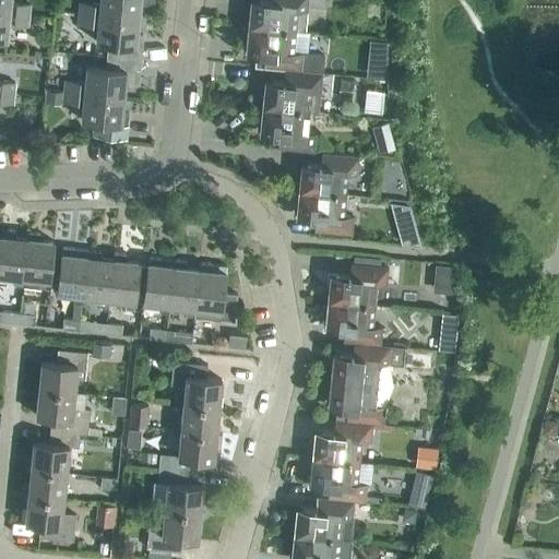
[(9,0),(0,0),(0,11),(28,14),(30,3),(10,1),(9,0)]
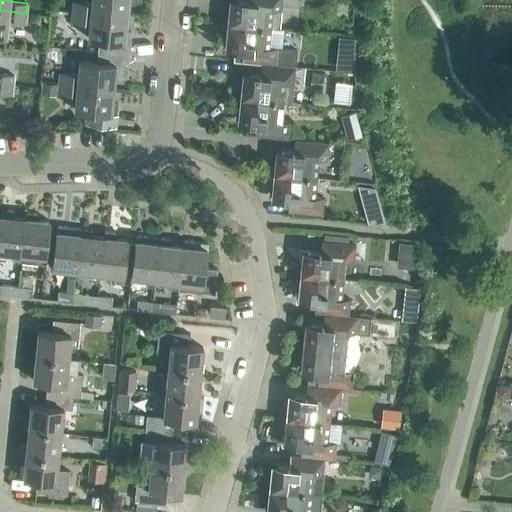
[(91,0),(91,3),(73,1),(72,11),(126,17),(127,3),(134,4),(134,0),(91,0)]
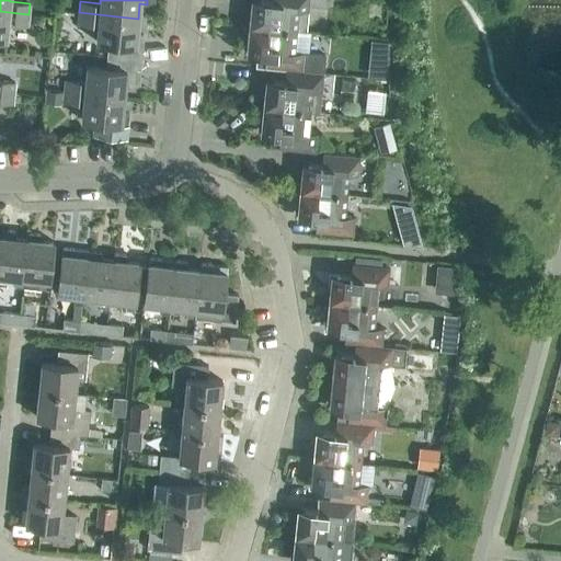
[(305,31),(308,6),(308,0),(250,0),(248,25),(295,30),(305,31)]
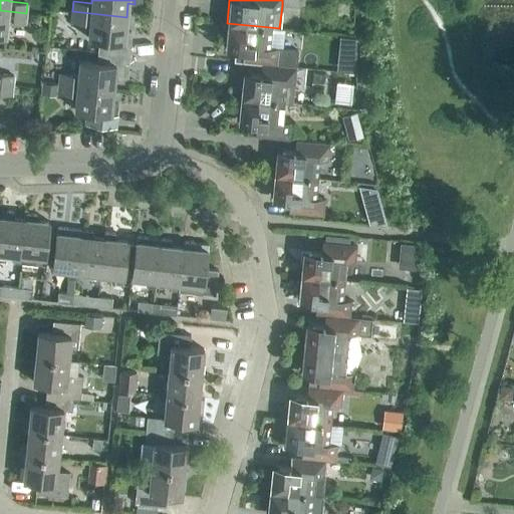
[(25,23),(26,13),(0,10),(0,35),(5,36),(7,21),(25,23)]
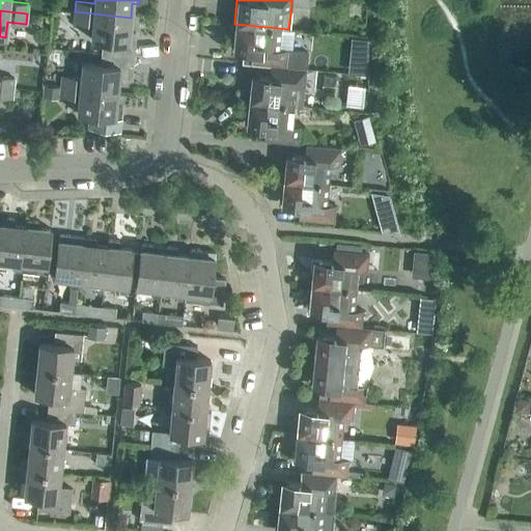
[(130,32),(131,18),(75,11),(74,22),(92,24),(91,39),(104,40),(103,52),(134,56),(136,33),(130,32)]
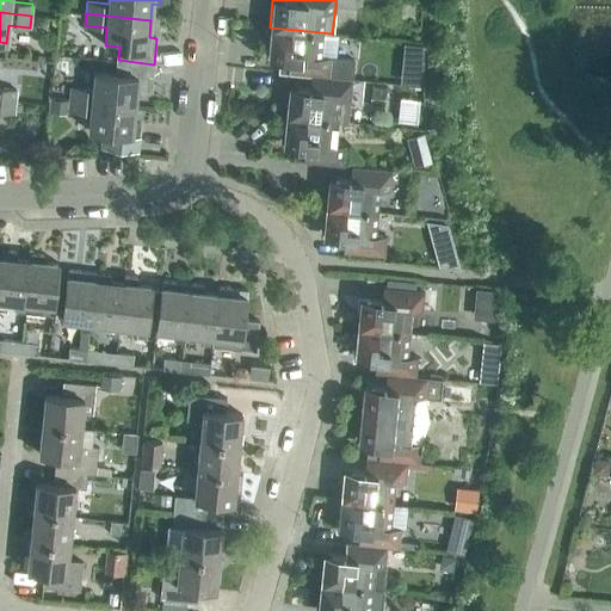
[(320,56),(321,32),(270,28),(266,57),(283,59),(282,72),(312,75),(328,76),(352,79),(353,60),(331,57),(331,56),(320,56)]
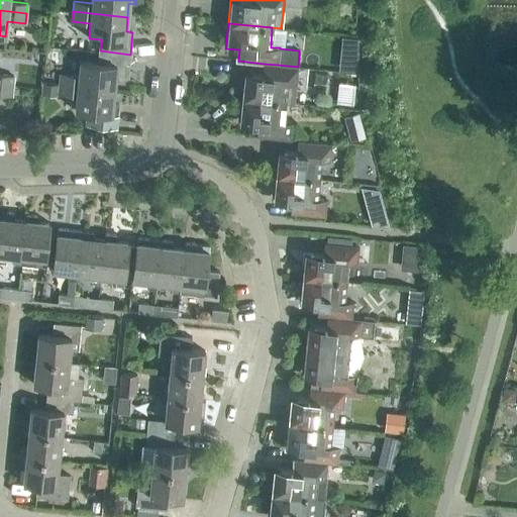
[(357,38),(341,37),(339,49),(356,52),(357,38)]
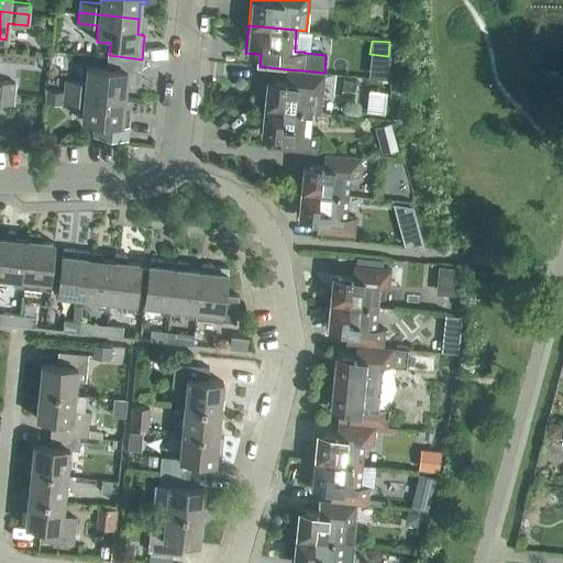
[(140,73),(142,59),(109,55),(107,68),(87,66),(86,83),(66,80),(65,91),(123,97),(125,81),(132,83),(133,73),(140,73)]
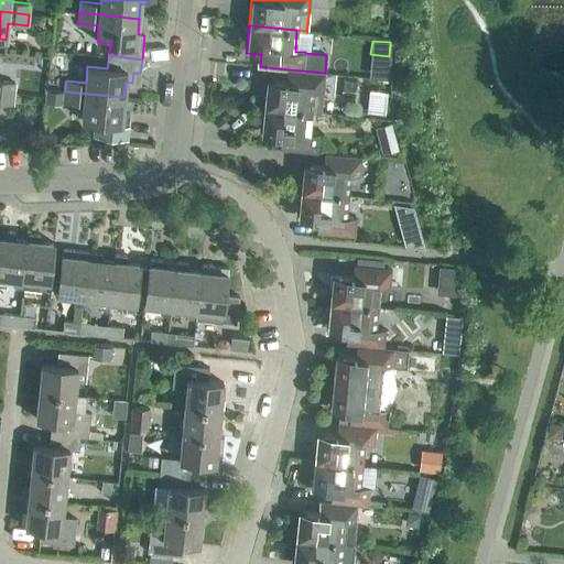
[(323,91),(325,73),(303,71),(288,69),(286,80),(266,79),(263,107),(311,111),(321,112),(323,91)]
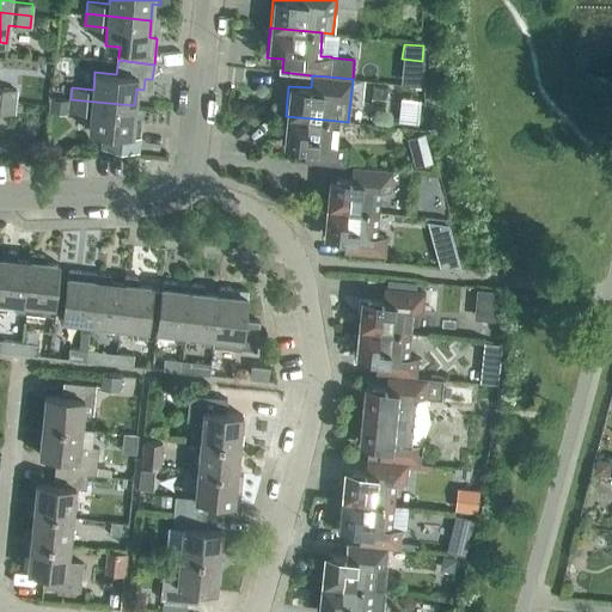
[(0,99),(14,102),(16,90),(0,87),(0,99)]
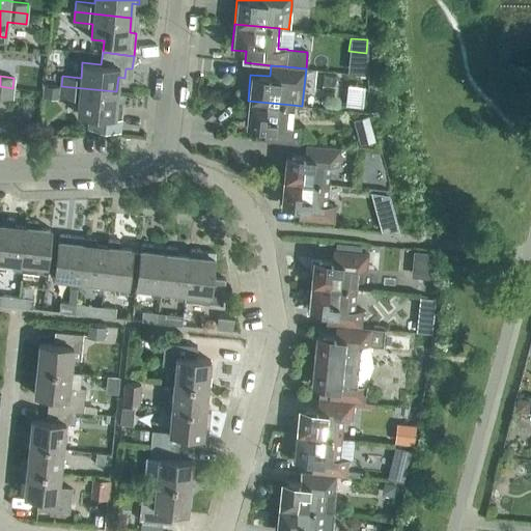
[(45,85),(44,98),(58,100),(59,87),(45,85)]
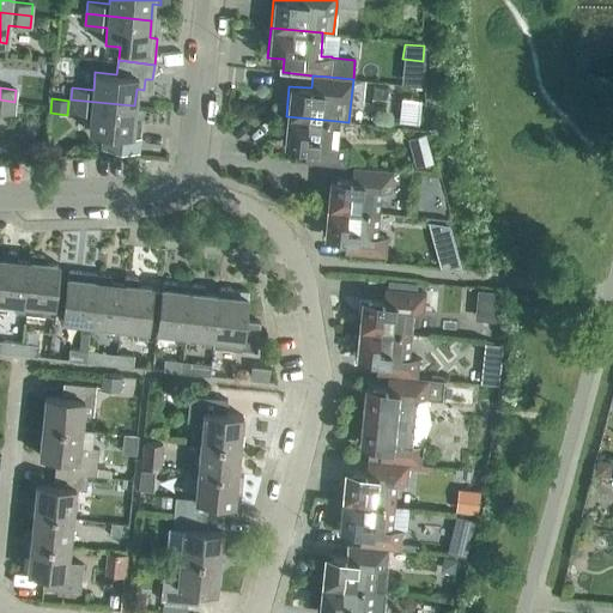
[(0,111),(13,114),(14,102),(0,99),(0,111)]
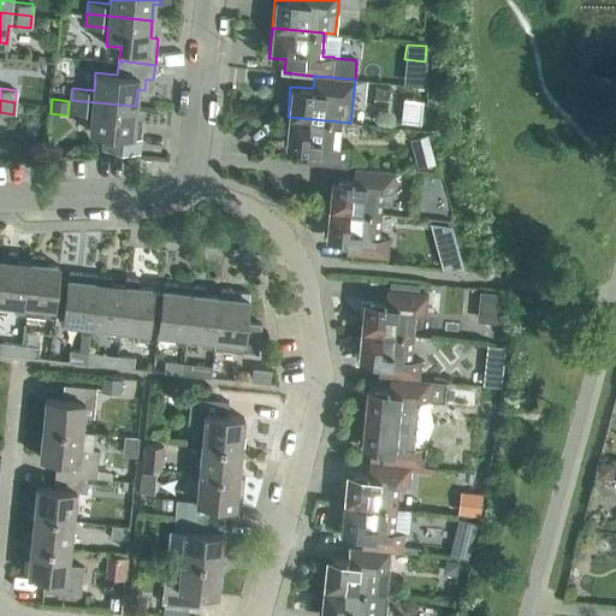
[(134,123),(135,106),(71,100),(70,112),(92,114),(89,131),(112,134),(111,148),(138,150),(141,124),(134,123)]
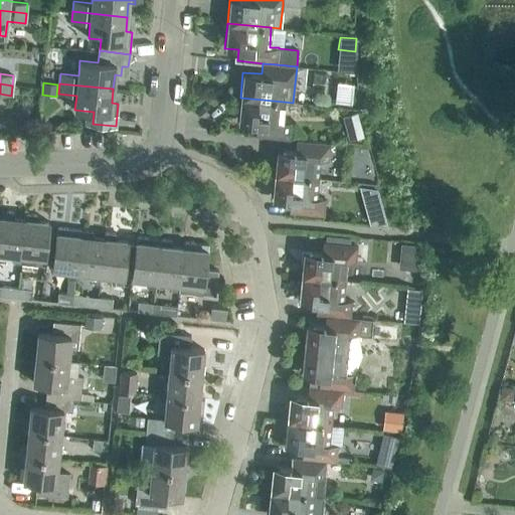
[(283,121),(284,102),(240,98),(237,123),(256,125),(255,136),(290,139),(292,122),(283,121)]
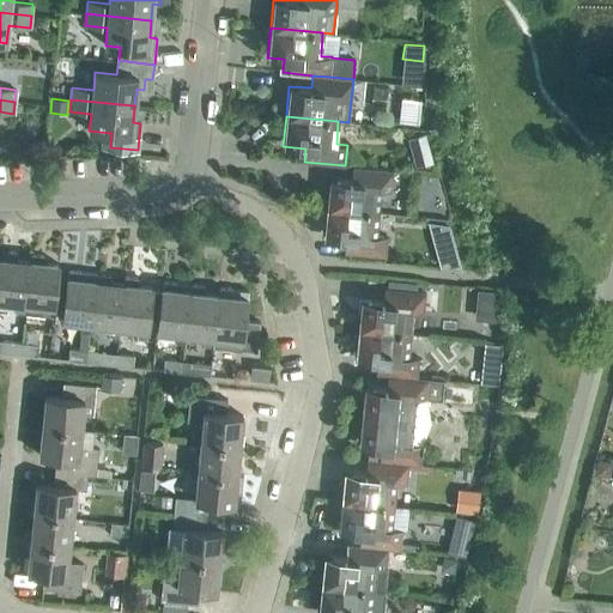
[(425,133),(410,138),(417,165),(432,161),(425,133)]
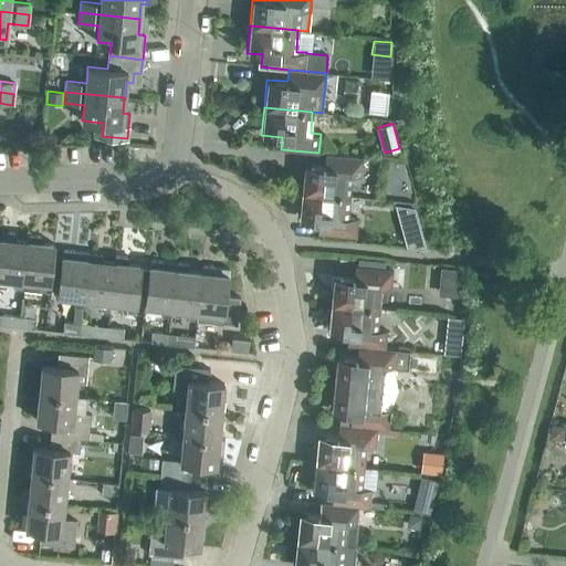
[(362,176),(364,157),(325,154),(324,165),(304,164),(301,191),(349,196),(352,175),(362,176)]
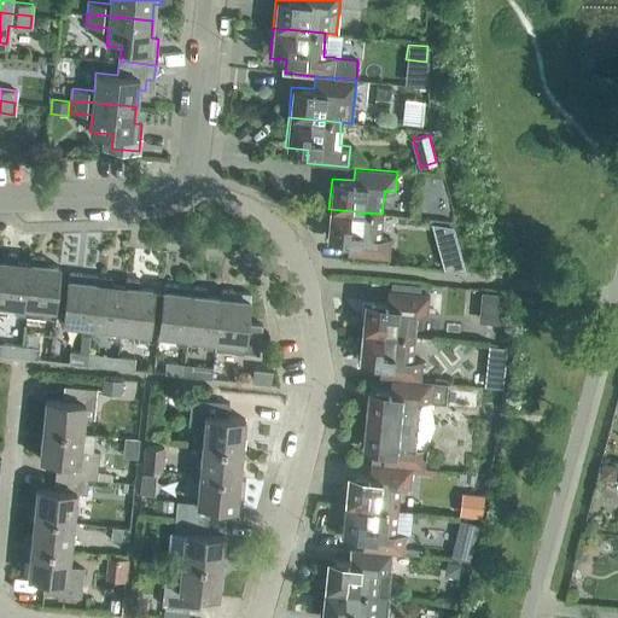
[(379,237),(382,214),(328,209),(326,239),(348,242),(347,255),(388,258),(390,238),(379,237)]
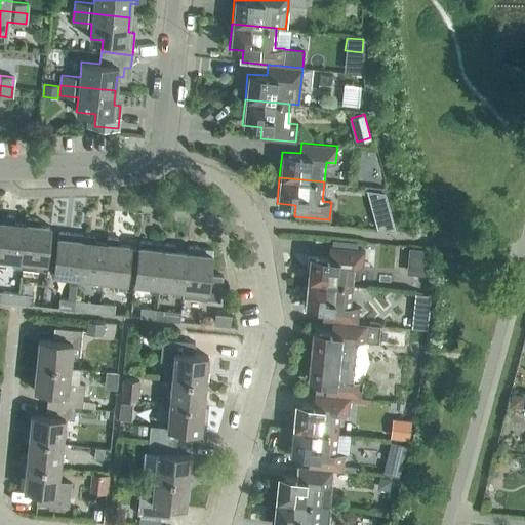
[(26,224),(25,224),(13,221),(14,216),(2,214),(1,220),(2,220),(0,233),(0,257),(13,259),(12,267),(21,268),(22,259),(26,224)]
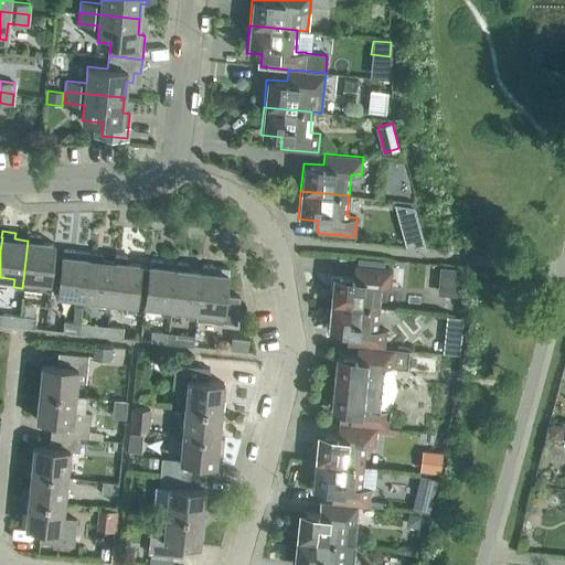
[(420,235),(402,233),(405,247),(425,249),(420,235)]
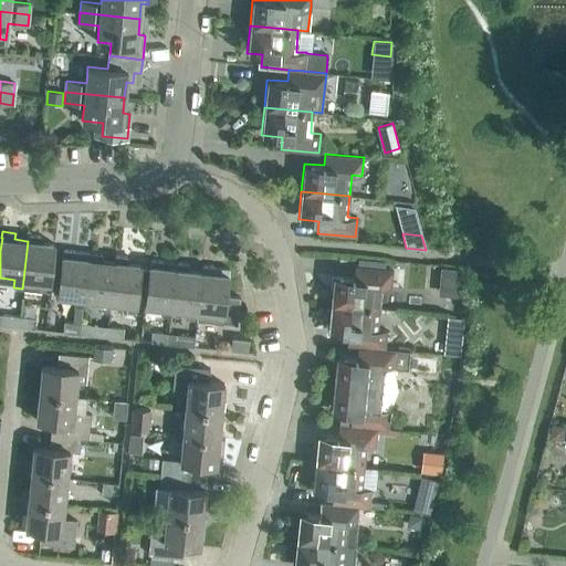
[(28,234),(27,241),(28,241),(23,280),(40,282),(40,291),(49,292),(54,243),(41,242),(41,236),(28,234)]
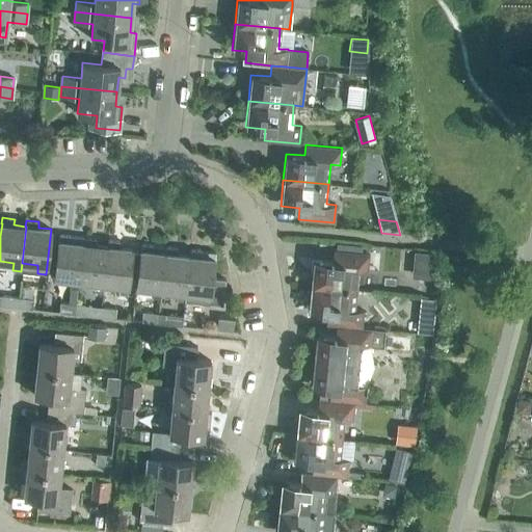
[(83,243),(82,243),(71,242),(71,236),(58,235),(53,277),(71,280),(70,288),(78,289),(79,281),(78,281),(83,243)]
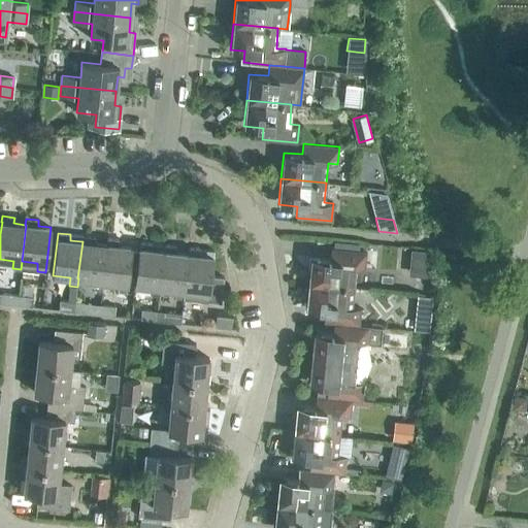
[(106,244),(105,244),(94,242),(95,237),(83,235),(81,241),(83,241),(77,278),(78,278),(94,281),(93,288),(102,289),(102,282),(106,244)]
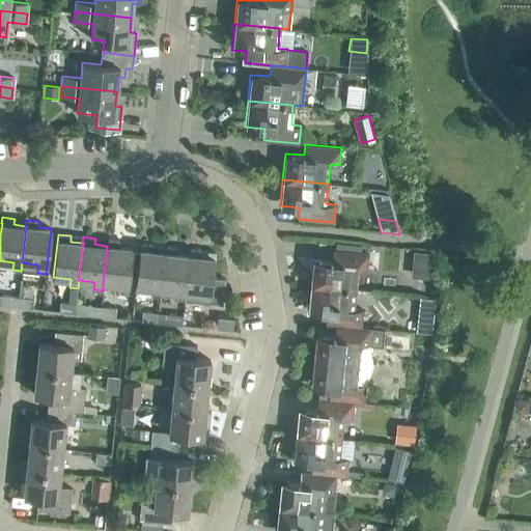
[(137,275),(139,256),(131,255),(132,248),(119,247),(119,241),(107,240),(106,246),(107,246),(103,283),(119,284),(118,292),(127,294),(129,274),(137,275)]
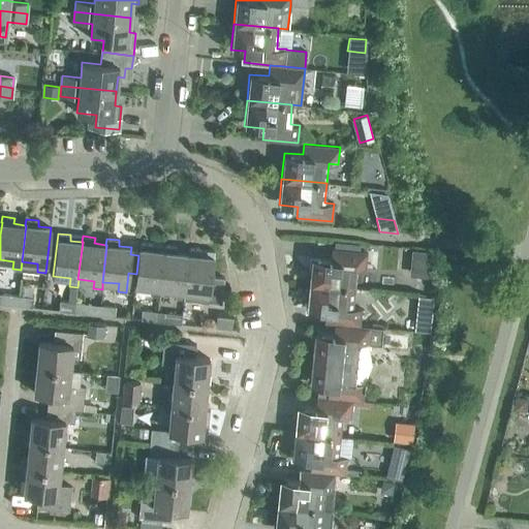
[(335,241),(334,248),(360,250),(360,244),(335,241)]
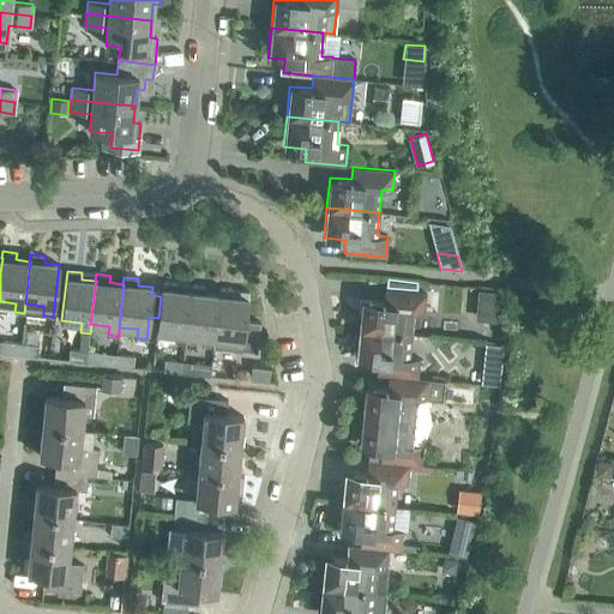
[(191,292),(190,292),(176,290),(178,283),(162,282),(161,296),(158,318),(157,331),(176,333),(175,343),(185,344),(186,335),(191,292)]
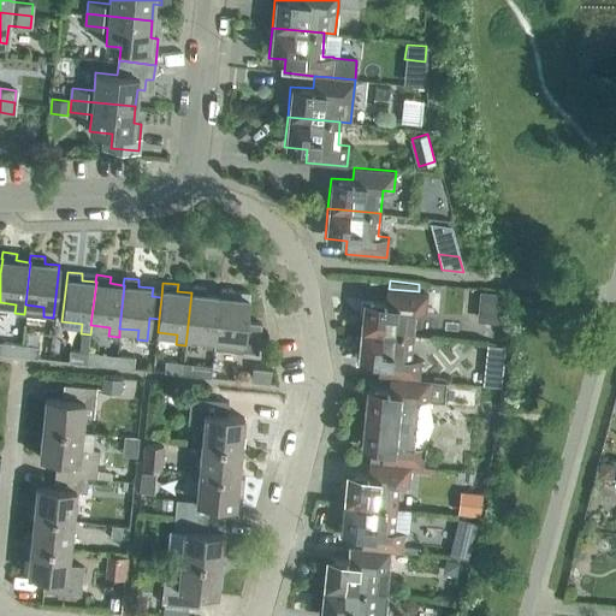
[(219,296),(205,294),(206,288),(191,285),(190,292),(191,292),(187,336),(205,338),(203,347),(214,348),(215,338),(214,338),(219,296)]
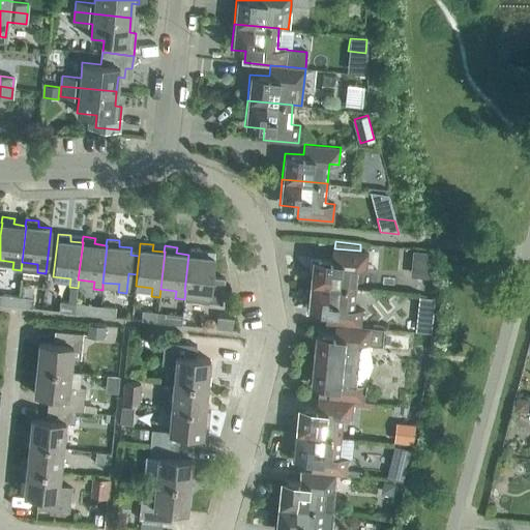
[(203,251),(188,248),(188,255),(184,291),(185,291),(184,299),(219,303),(222,283),(211,281),(214,257),(202,256),(203,251)]
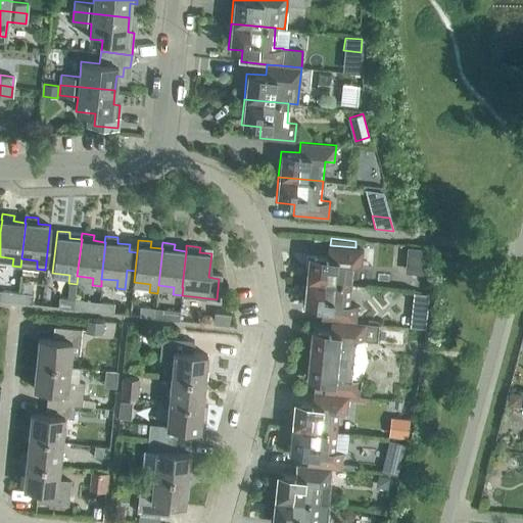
[(355,247),(330,245),(328,245),(327,256),(307,254),(305,280),(349,284),(351,265),(361,266),(363,248),(355,247)]
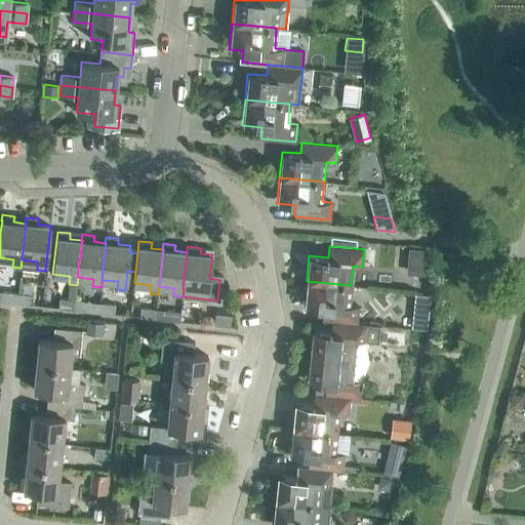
[(430,271),(429,246),(409,246),(410,272),(430,271)]
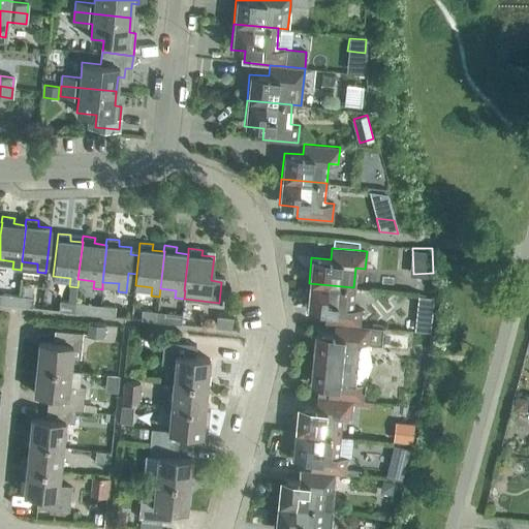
[(351,307),(353,287),(309,283),(306,309),(325,311),(324,322),(335,323),(360,325),(362,308),(351,307)]
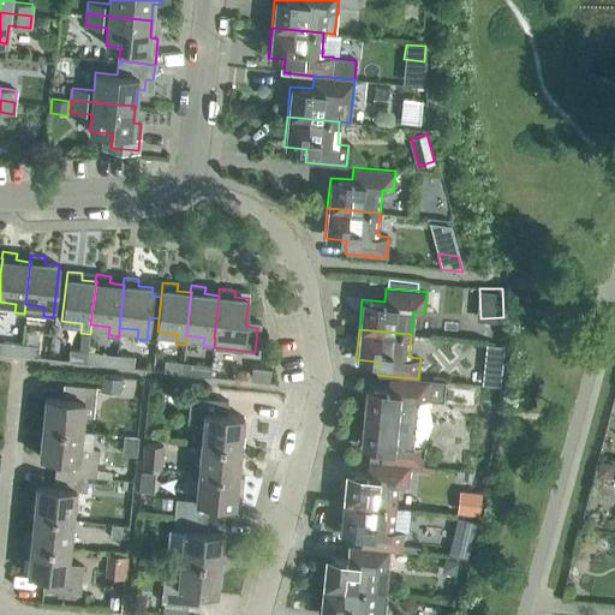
[(0,352),(19,354),(21,344),(0,340),(0,352)]
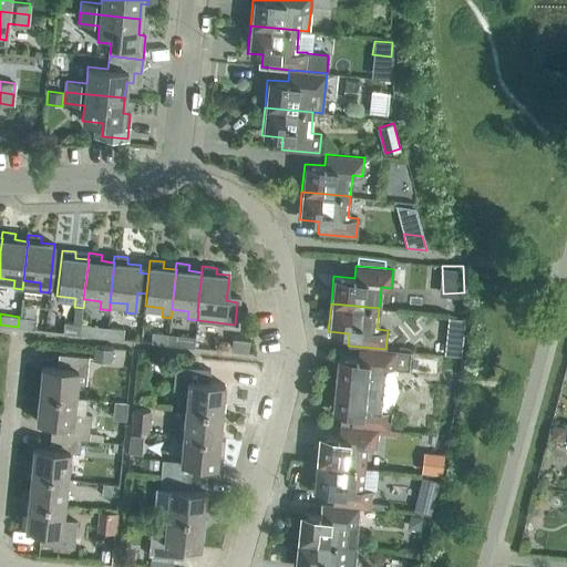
[(34,329),(35,318),(19,317),(18,327),(34,329)]
